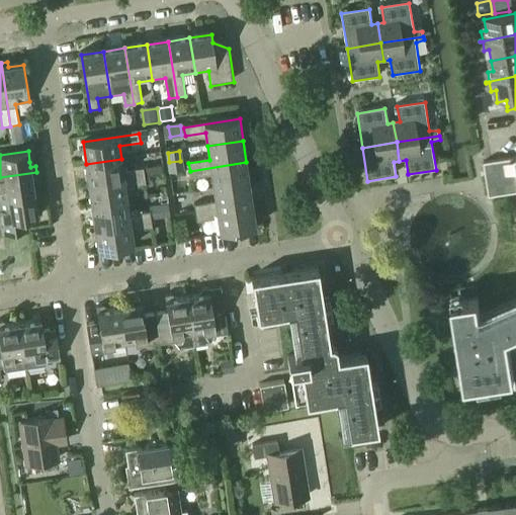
[(89,186),(146,177),(145,169),(123,172),(121,159),(86,164),(89,186)]
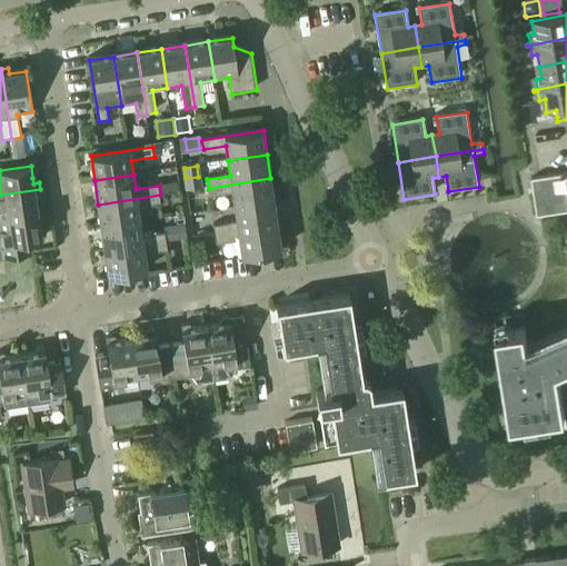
[(527,329),(498,334),(513,426),(566,417),(566,409),(560,371),(566,367),(566,175),(541,179),(534,180),(536,198),(539,217),(545,217),(566,212),(566,336),(530,353),(527,329)]
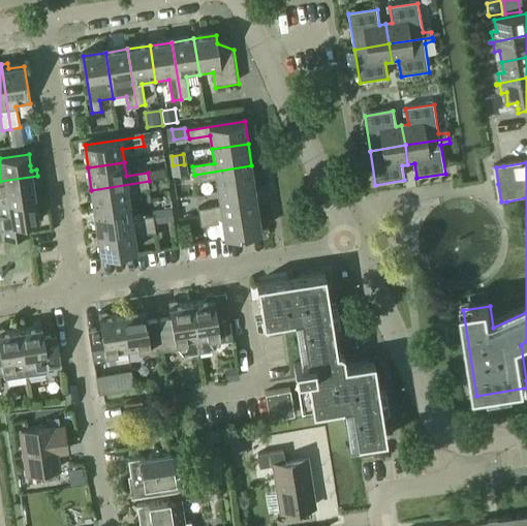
[(254,188),(251,165),(194,175),(195,183),(217,180),(219,193),(254,188)]
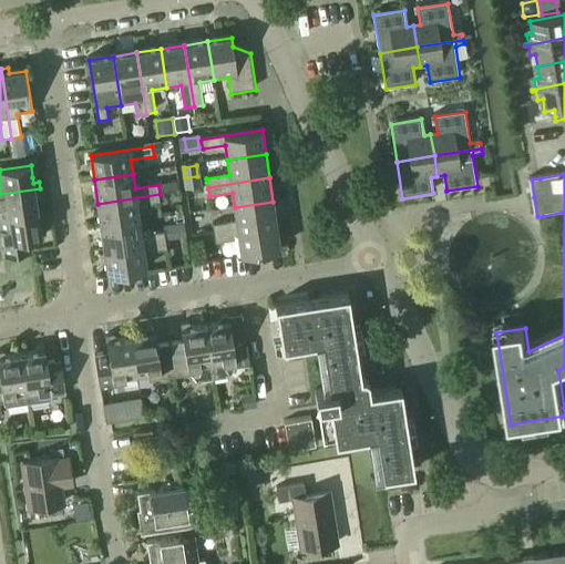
[(178,182),(158,185),(160,194),(180,192),(178,182)]
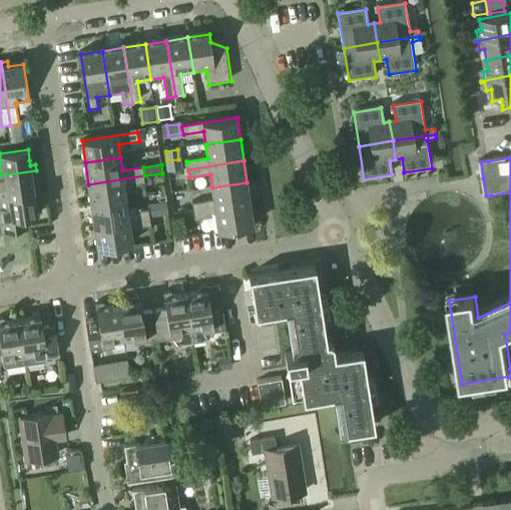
[(37,177),(36,171),(0,176),(0,197),(35,193),(33,182),(37,177)]
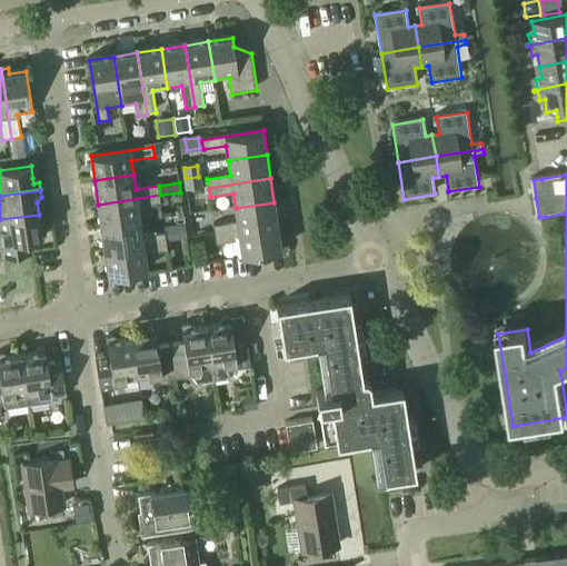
[(98,205),(101,228),(140,222),(138,208),(161,205),(160,195),(98,205)]
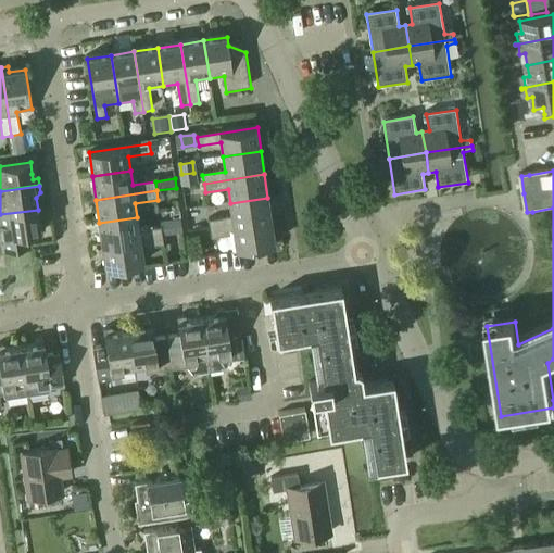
[(210,221),(211,230),(272,221),(267,198),(230,203),(233,217),(210,221)]
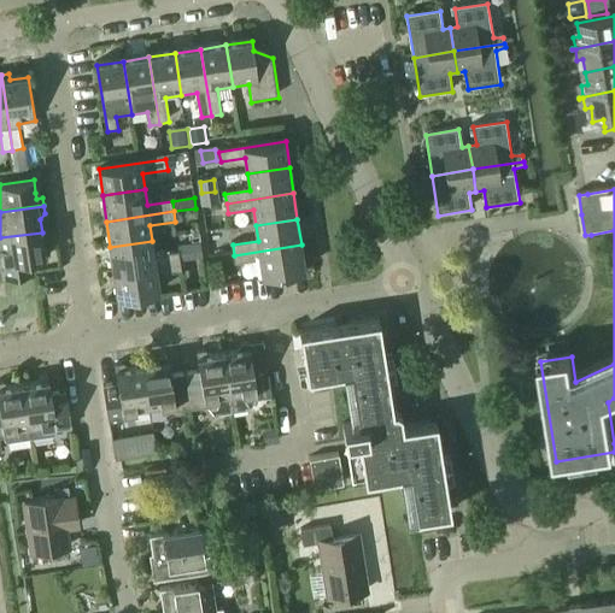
[(45,249),(42,233),(0,237),(0,280),(36,275),(34,260),(52,258),(51,249),(45,249)]
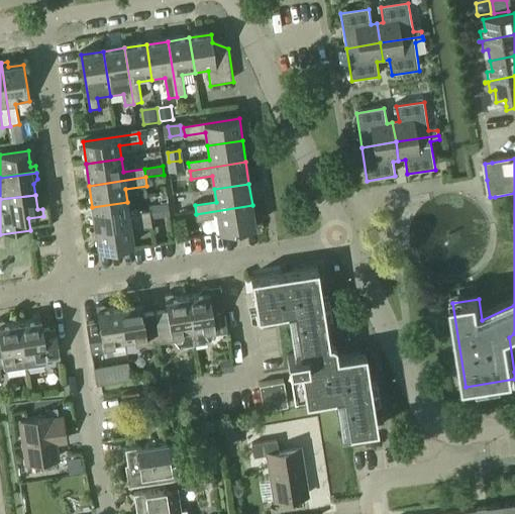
[(155,197),(157,209),(169,208),(167,196),(155,197)]
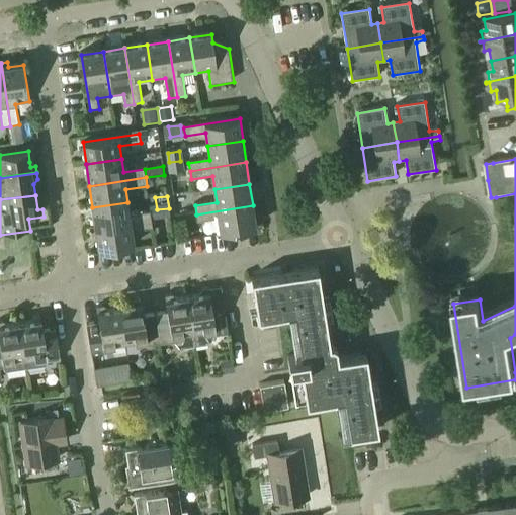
[(130,216),(127,202),(92,207),(96,229),(152,221),(151,212),(130,216)]
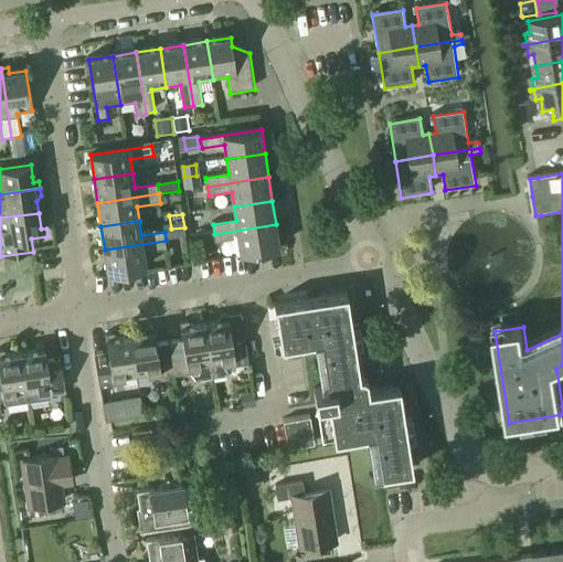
[(214,234),(213,224),(204,225),(206,235),(214,234)]
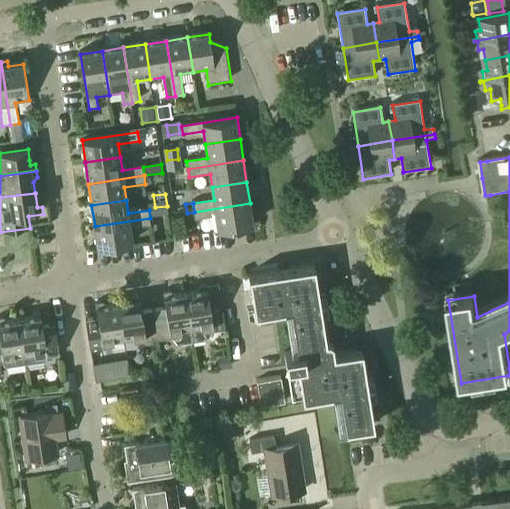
[(253,225),(250,203),(194,212),(195,220),(216,217),(218,230),(253,225)]
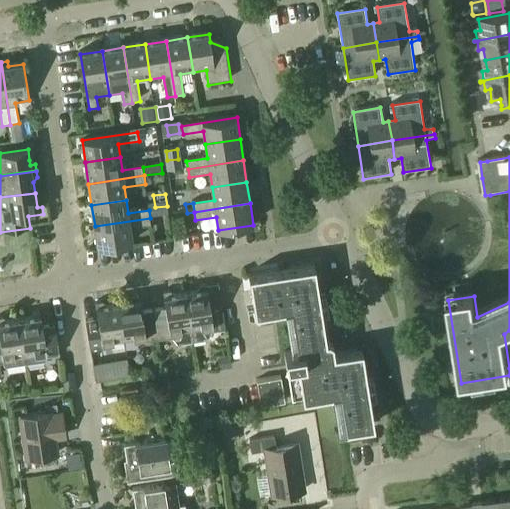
[(150,218),(95,226),(98,248),(133,243),(131,229),(151,226),(150,218)]
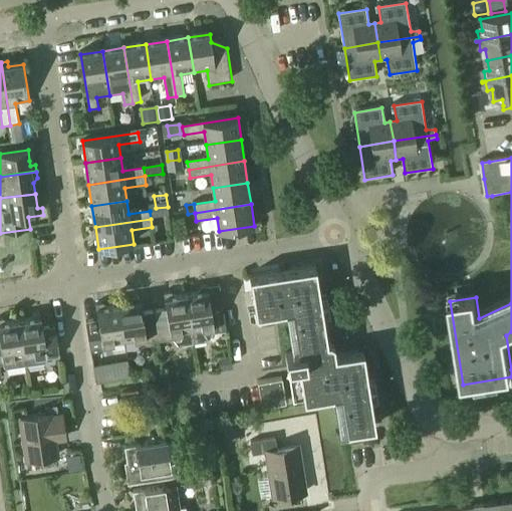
[(316,267),(250,277),(256,316),(292,310),(299,353),(286,355),(293,403),(340,395),(346,433),(375,428),(363,351),(335,355),(334,348),(335,348),(335,347),(334,347),(333,344),(330,342),(327,342),(326,336),(316,267)]
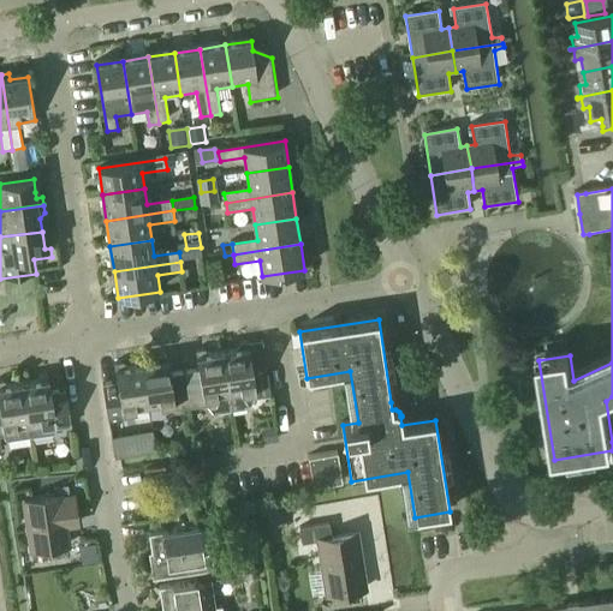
[(242,351),(224,354),(233,412),(251,408),(255,399),(272,396),(268,367),(254,370),(249,343),(240,346),(242,351)]
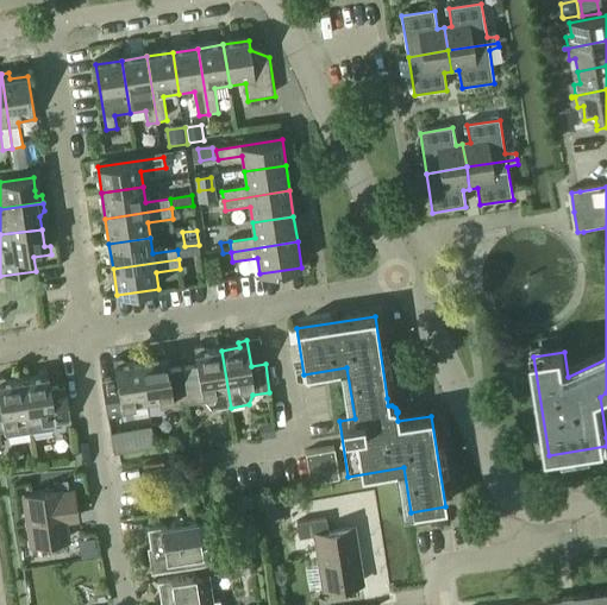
[(213,410),(231,408),(221,351),(204,353),(204,347),(195,348),(198,367),(183,370),(189,405),(207,402),(213,410)]
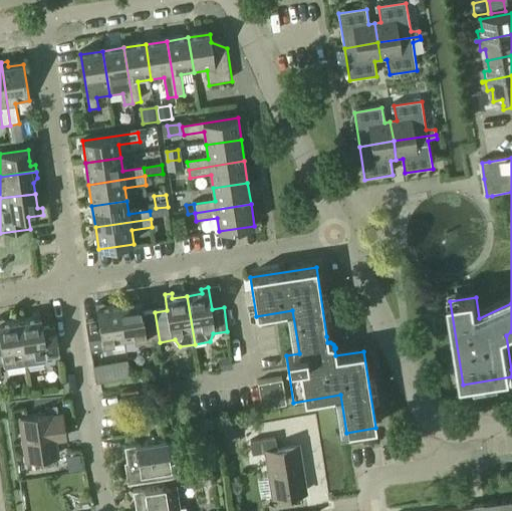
[(135,304),(119,306),(124,343),(139,341),(140,345),(160,342),(155,312),(143,314),(141,298),(134,299),(135,304)]
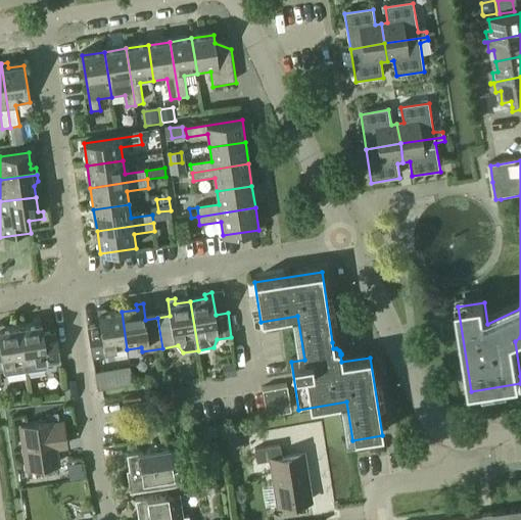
[(113,351),(127,349),(122,312),(106,315),(105,310),(98,311),(101,327),(89,329),(93,360),(114,356),(113,351)]
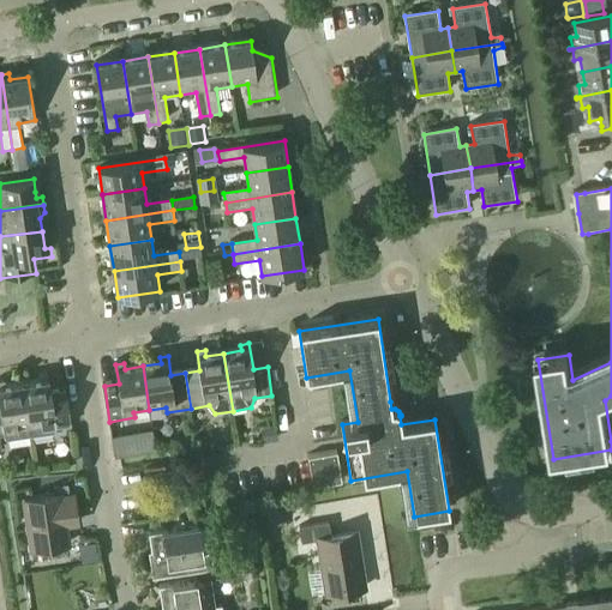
[(41,382),(24,385),(33,439),(55,435),(58,429),(72,427),(66,392),(52,393),(49,375),(41,376),(41,382)]
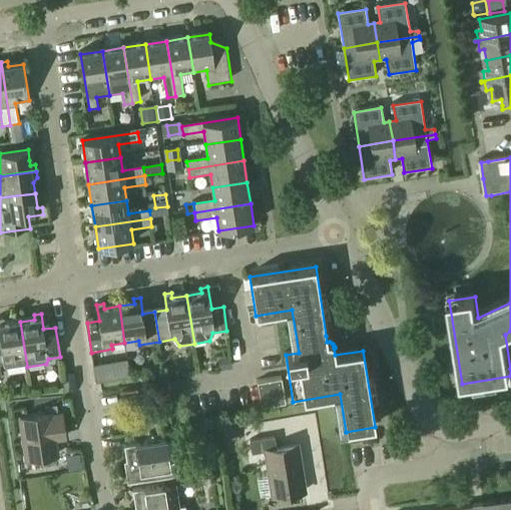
[(8,370),(27,367),(20,322),(5,324),(4,319),(0,319),(0,366),(1,366),(4,366),(5,368),(8,370)]
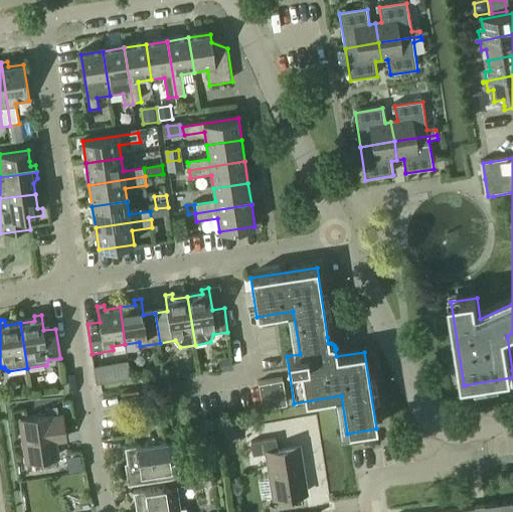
[(232,360),(222,361),(224,372),(233,370),(232,360)]
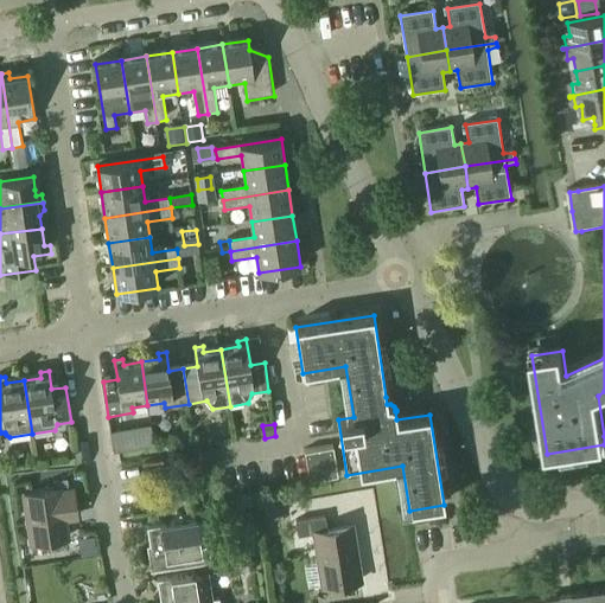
[(126,451),(122,431),(112,434),(114,454),(126,451)]
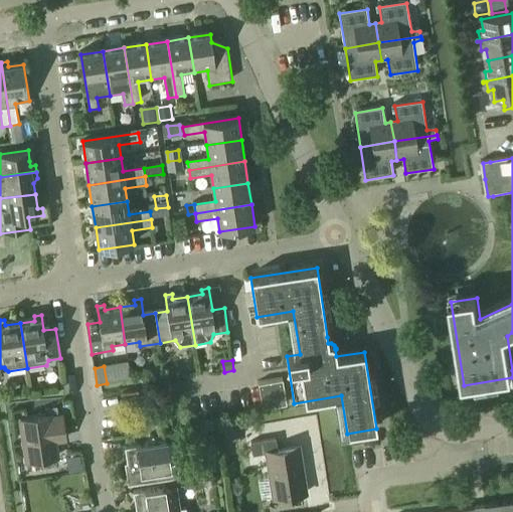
[(283,380),(259,384),(263,408),(285,405),(287,404),(284,380),(283,380)]
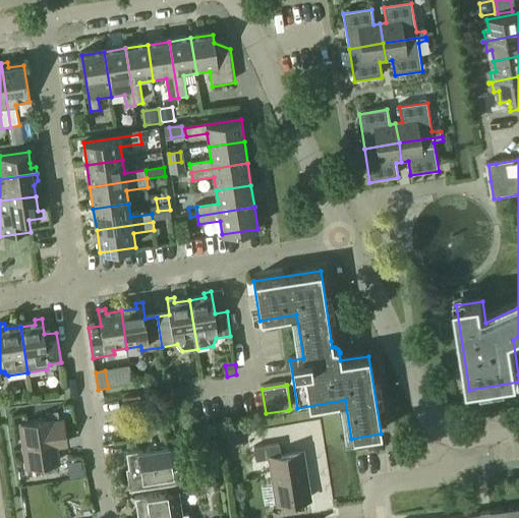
[(153,412),(151,400),(124,404),(126,416),(153,412)]
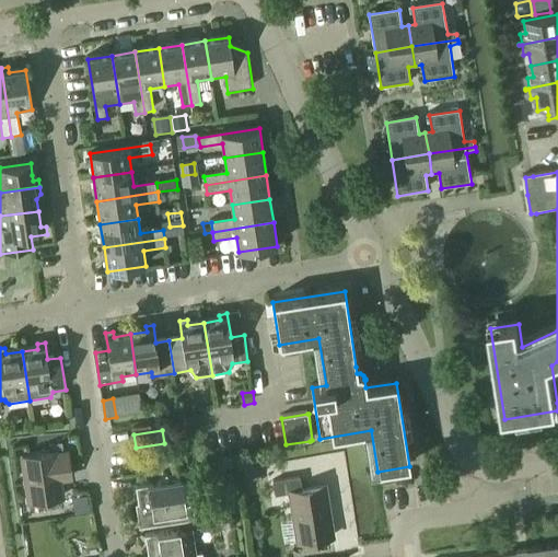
[(58,455),(57,453),(23,459),(30,503),(64,499),(61,480),(72,479),(68,454),(58,455)]
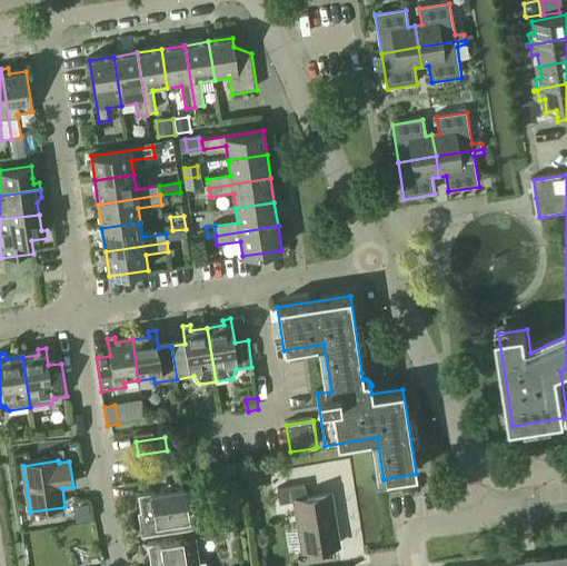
[(179,490),(169,484),(162,493),(139,496),(142,522),(140,522),(142,538),(199,529),(197,514),(200,513),(205,503),(188,490),(186,490),(185,489),(179,490)]
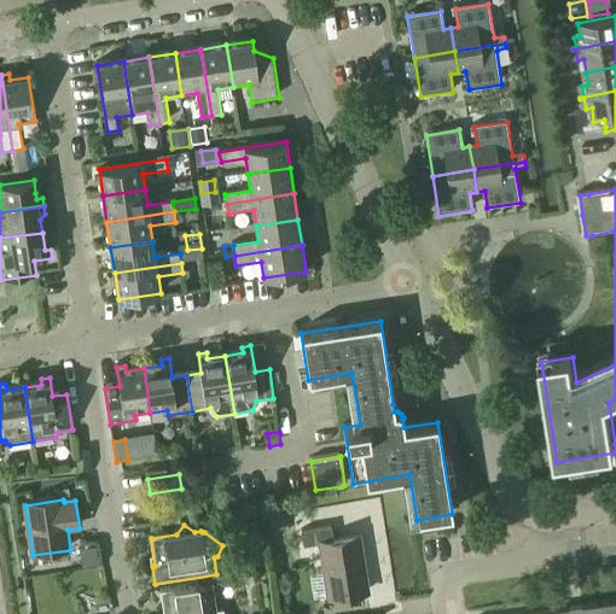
[(335,542),(332,527),(302,532),(304,548),(320,545),(330,600),(368,594),(360,537),(335,542)]
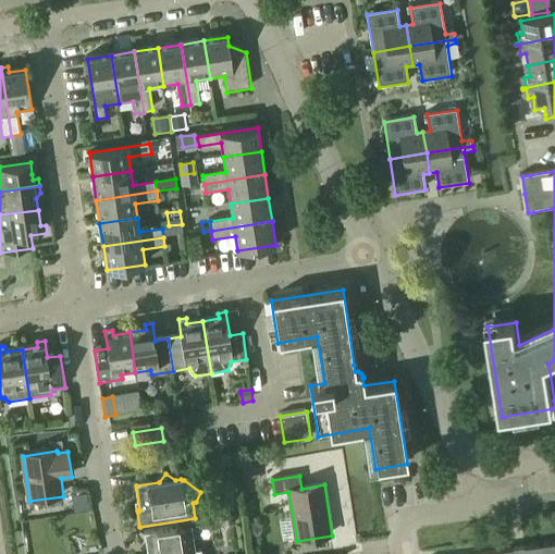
[(261,479),(250,480),(251,491),(262,490),(261,479)]
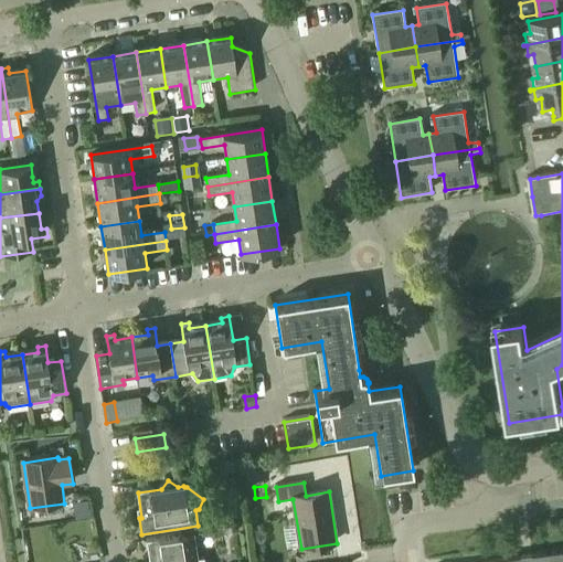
[(198,560),(193,531),(187,532),(187,537),(147,542),(150,561),(205,561),(205,559),(198,560)]
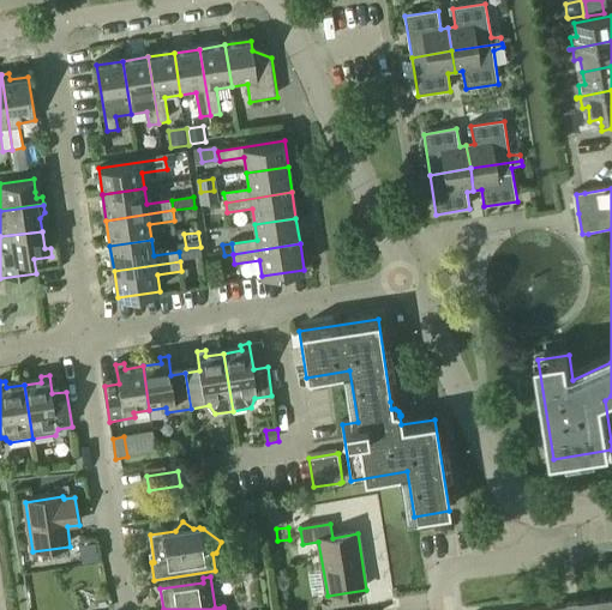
[(611,609),(611,599),(582,604),(581,603),(570,604),(569,605),(570,607),(553,609),(611,609)]
